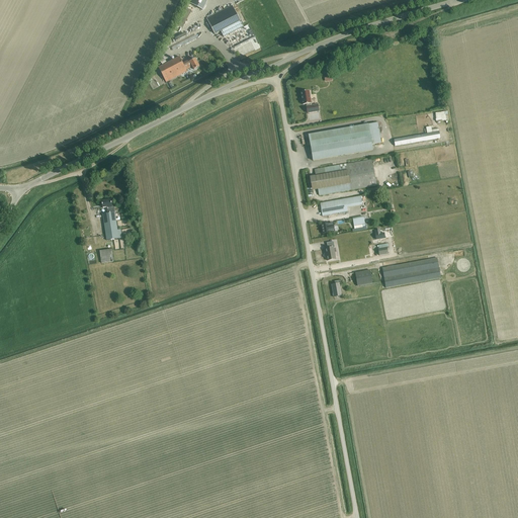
[(190,0),(189,3),(202,10),(207,0),(190,0)]
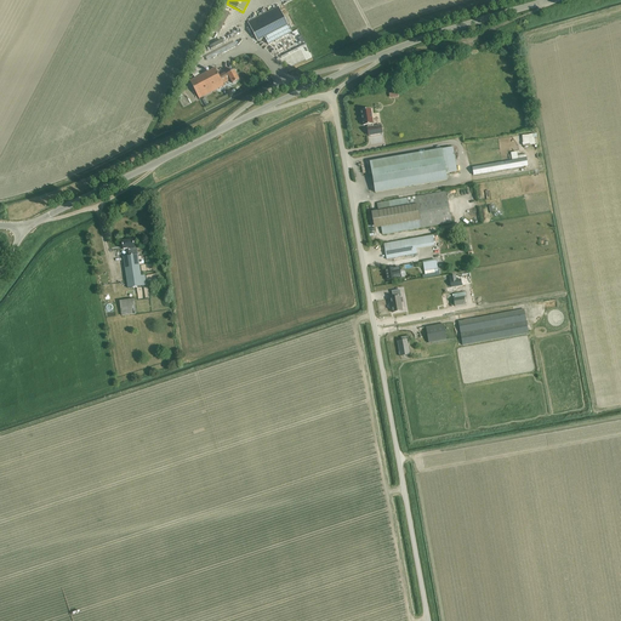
[(278,7),(248,23),(257,41),(265,38),(268,45),(291,32),(278,7)]
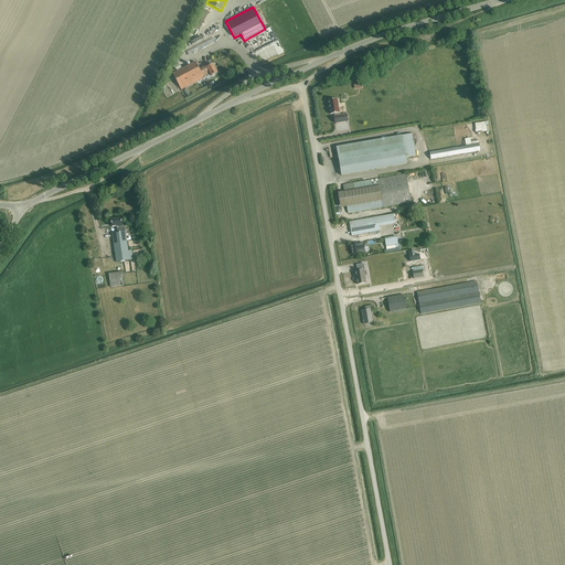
[(206,66),(200,70),(195,62),(173,74),(181,89),(204,78),(203,76),(210,73),(212,76),(217,73),(213,64),(208,67),(206,66)]
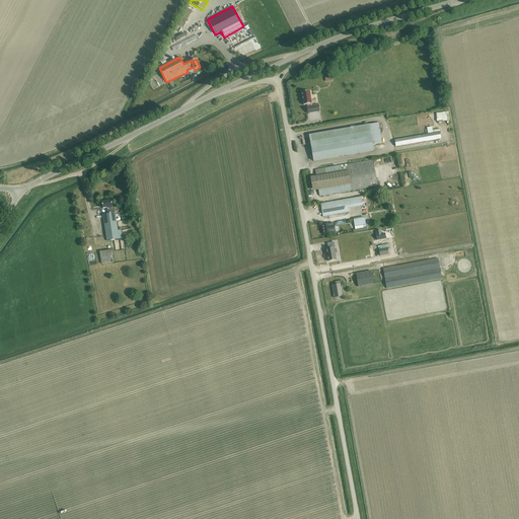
[(310,91),(302,93),(304,105),(307,105),(308,107),(307,107),(308,114),(319,113),(318,105),(312,106),(312,104),(310,91)]
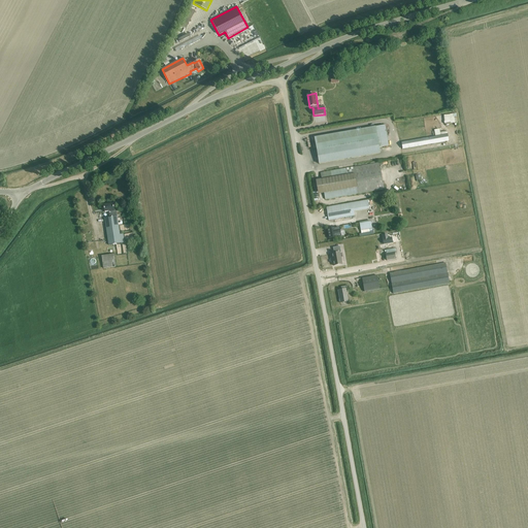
[(456,114),(443,116),(444,125),(457,123),(456,114)]
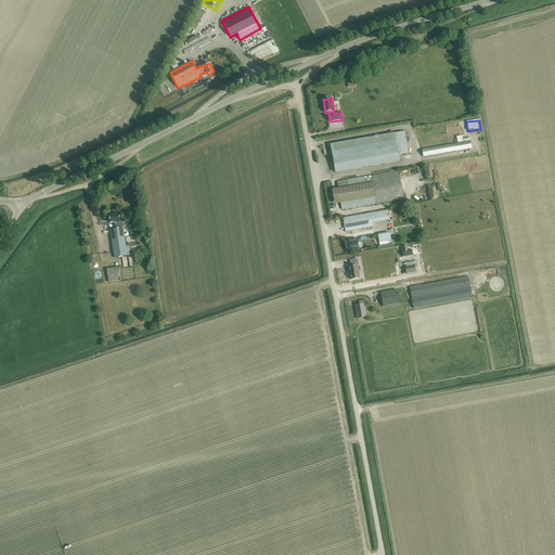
[(395,133),(398,155),(408,153),(404,132),(395,133)]
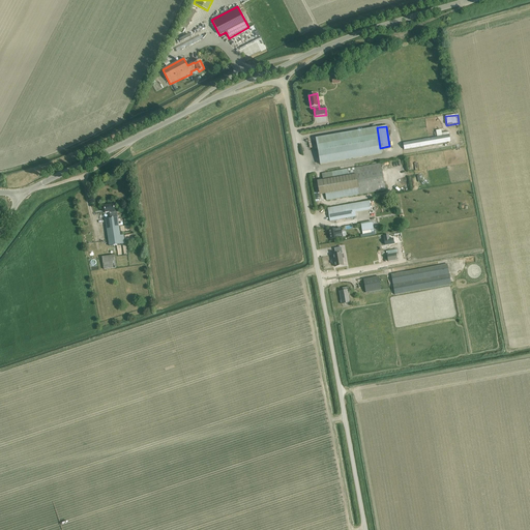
[(381,154),(380,148),(377,127),(316,139),(320,165),(381,154)]
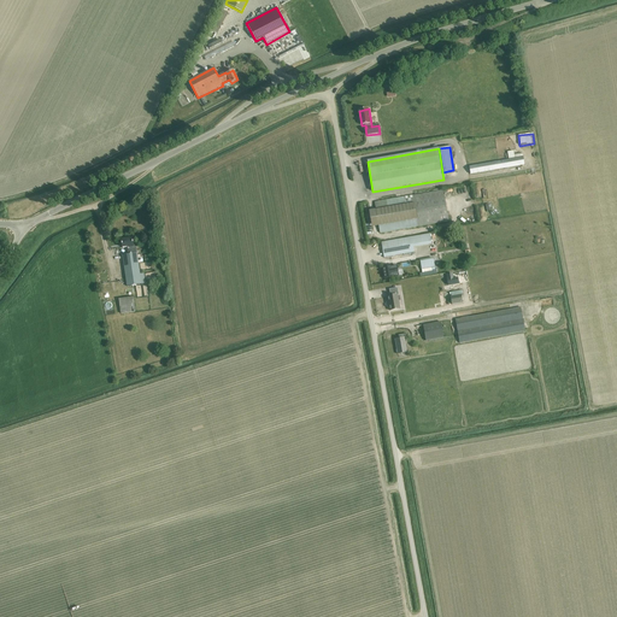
[(471,175),(524,165),(523,157),(470,166),(471,175)]
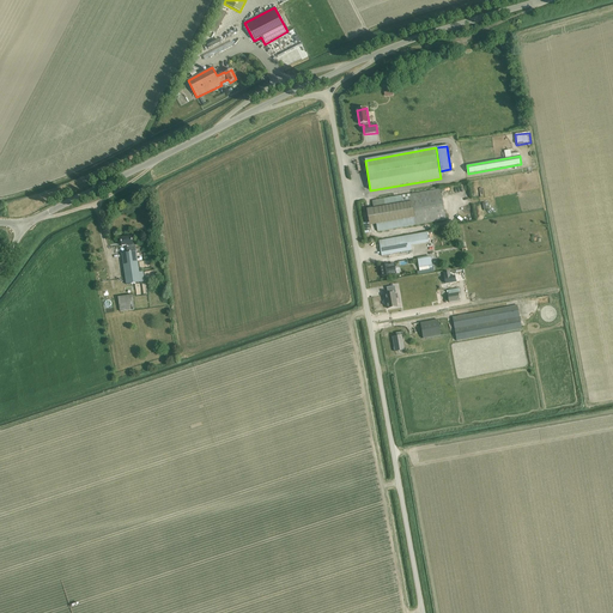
[(441,189),(372,201),(377,232),(445,220),(441,189)]
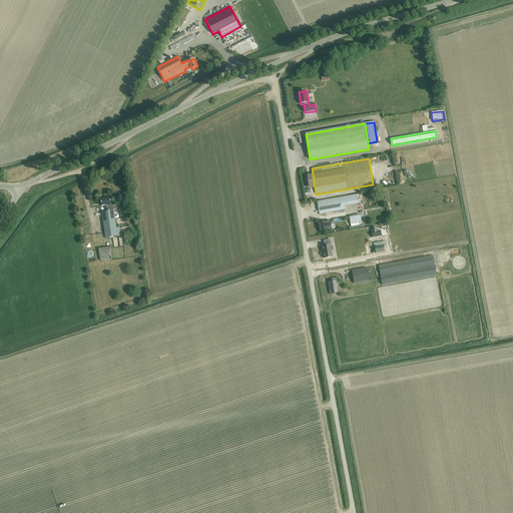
[(354,195),(318,201),(320,214),(323,213),(323,215),(330,214),(329,212),(345,210),(344,206),(356,203),(354,195)]
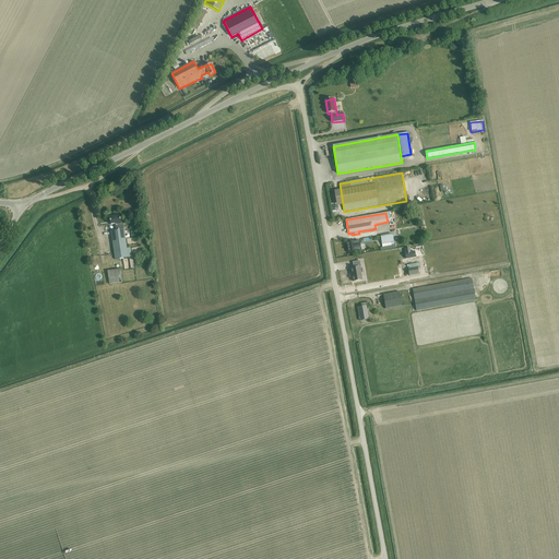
[(123,259),(131,257),(130,248),(127,249),(123,224),(121,224),(120,216),(110,217),(111,225),(116,224),(117,230),(111,232),(115,253),(115,260),(123,259)]
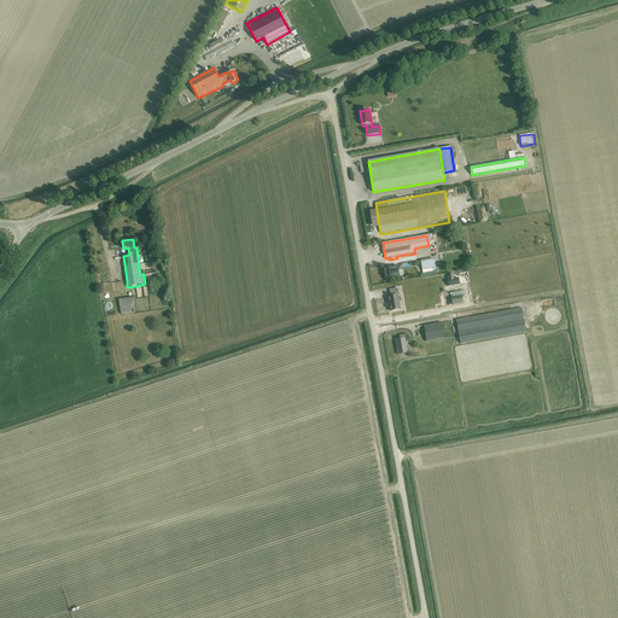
[(423,273),(436,270),(433,260),(421,262),(423,273)]
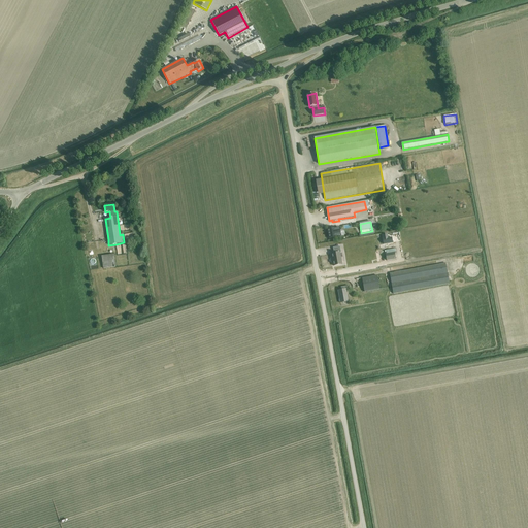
[(338,228),(327,230),(329,238),(337,237),(341,236),(340,231),(338,231),(338,228)]
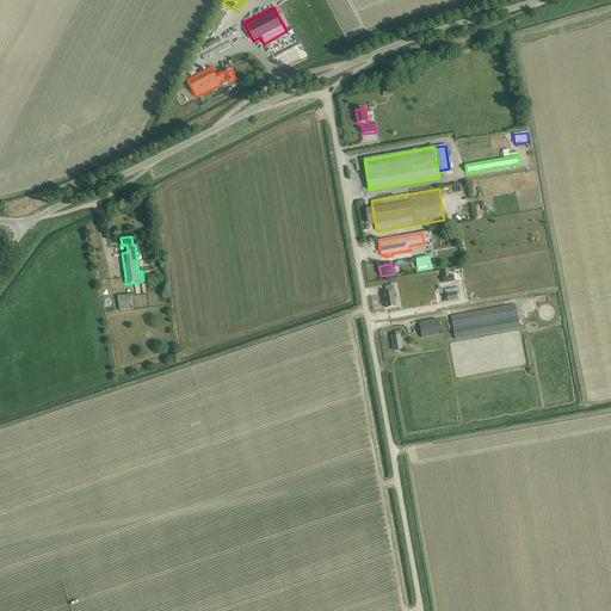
[(455,281),(454,275),(449,276),(448,271),(443,272),(444,283),(455,281)]
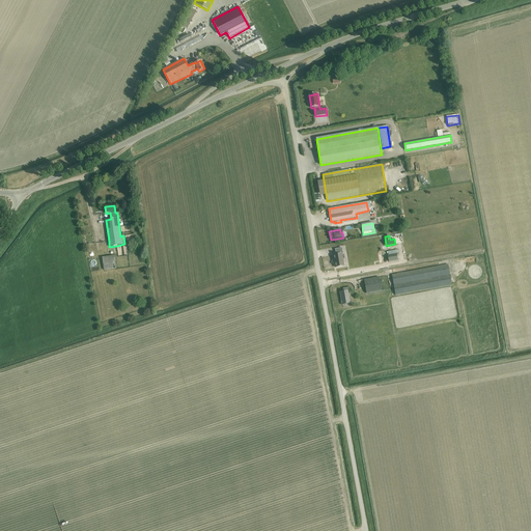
[(336,255),(333,255),(336,268),(344,266),(342,254),(343,253),(342,248),(335,249),(336,255)]
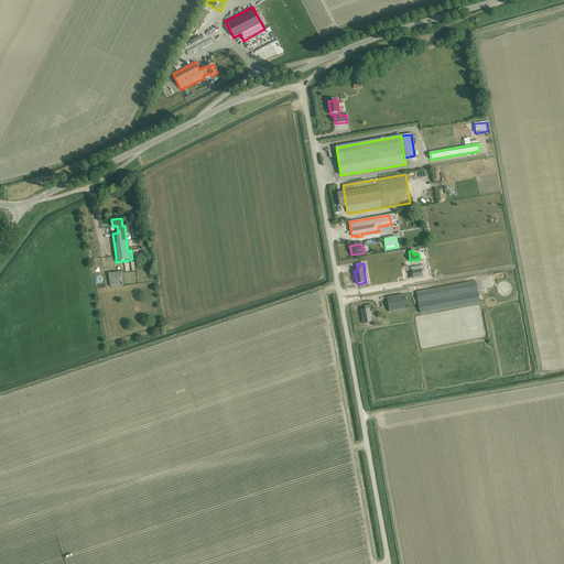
[(421,270),(412,271),(413,279),(423,277),(421,270)]
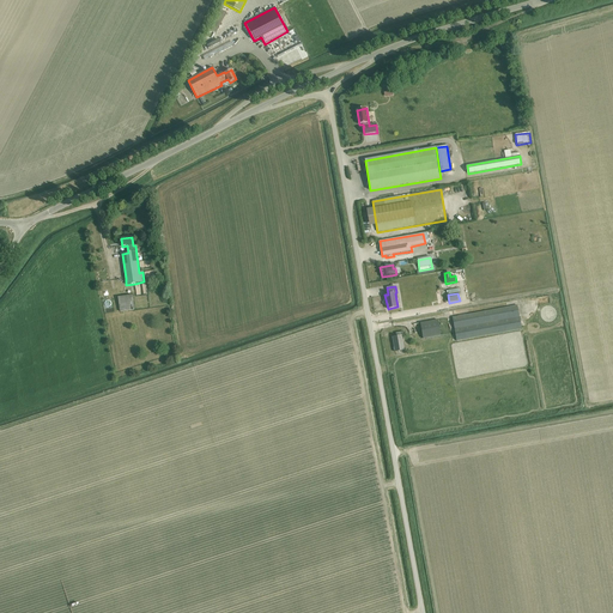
[(134,310),(134,309),(132,296),(119,297),(119,304),(120,311),(134,310)]
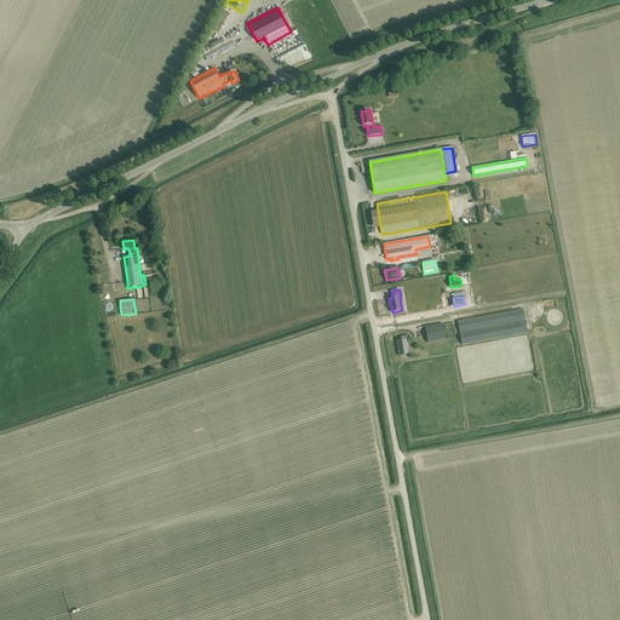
[(461,345),(528,333),(527,331),(523,309),(458,321),(461,345)]
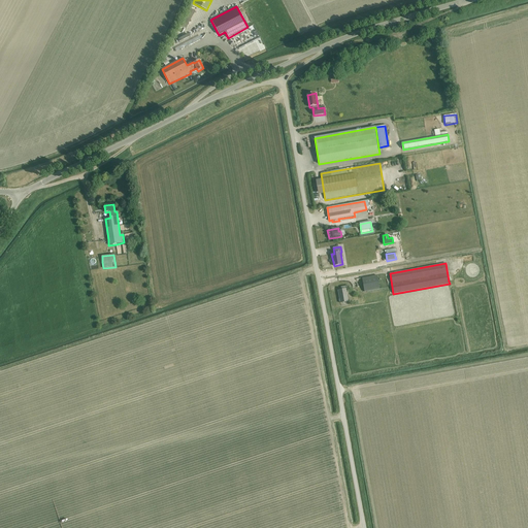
[(377,275),(362,278),(363,287),(364,292),(380,289),(377,275)]
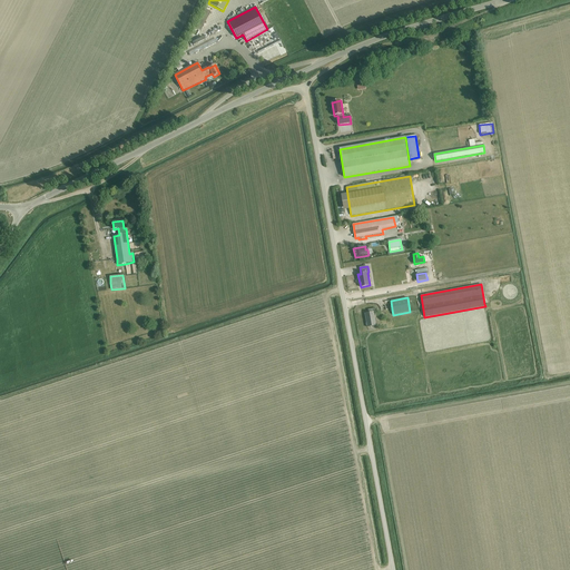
[(374,312),(376,312),(375,308),(369,310),(369,313),(365,314),(367,327),(376,326),(374,312)]
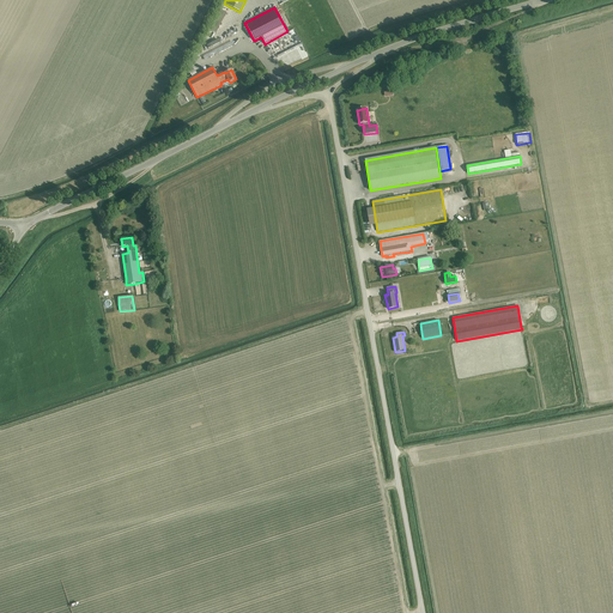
All buildings are outlined.
